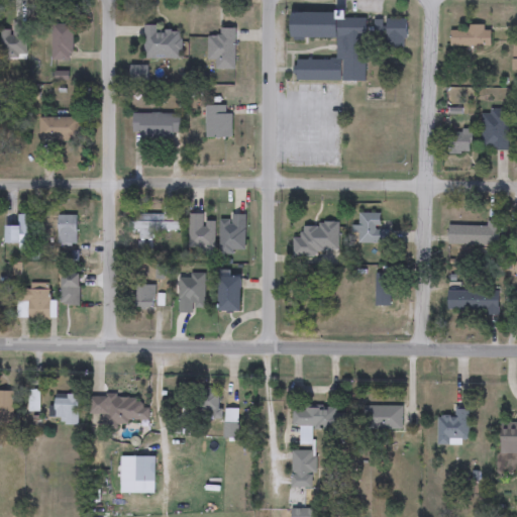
[(366,82),(295,81),(295,61),(337,61),(337,38),(292,38),(292,13),(338,13),(337,21),(367,22),(366,82)]
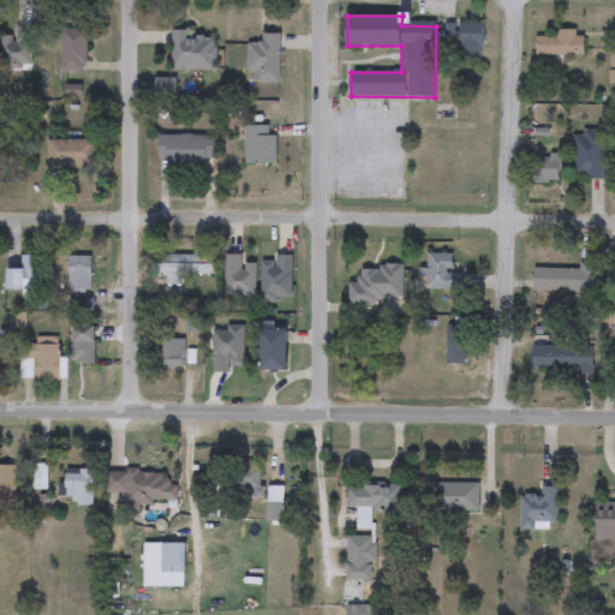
[(483,23),(483,60),(445,60),(445,23),(483,23)]
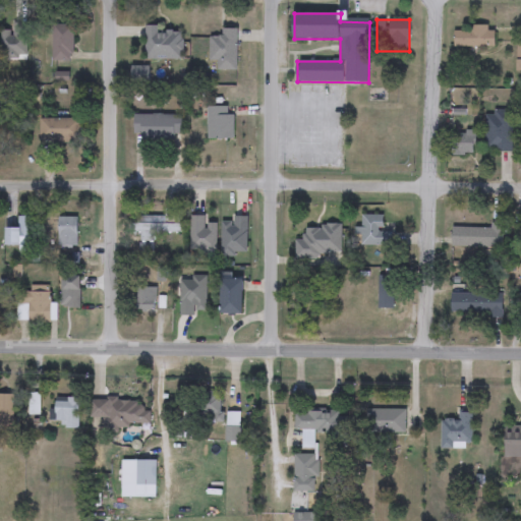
[(26,23),(26,57),(0,57),(0,32),(12,32),(12,23),(26,23)]
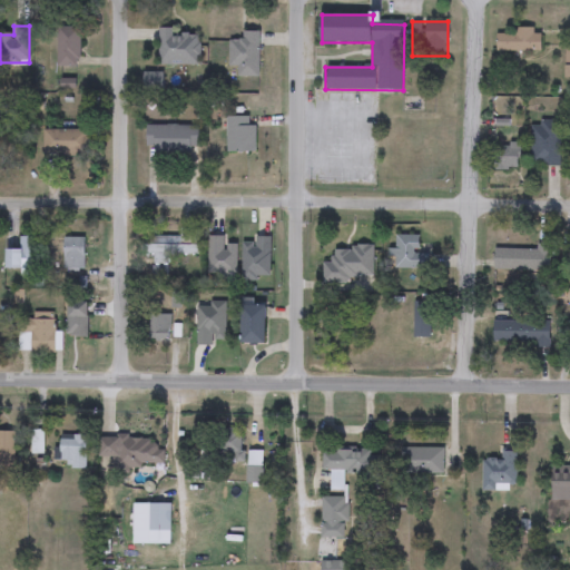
[(57,28),(80,28),(80,67),(57,67),(57,28)]
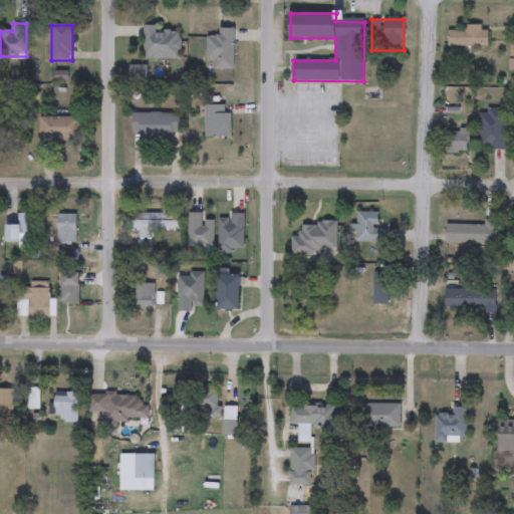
[(488,27),(488,46),(449,46),(449,31),(466,31),(466,27),(488,27)]
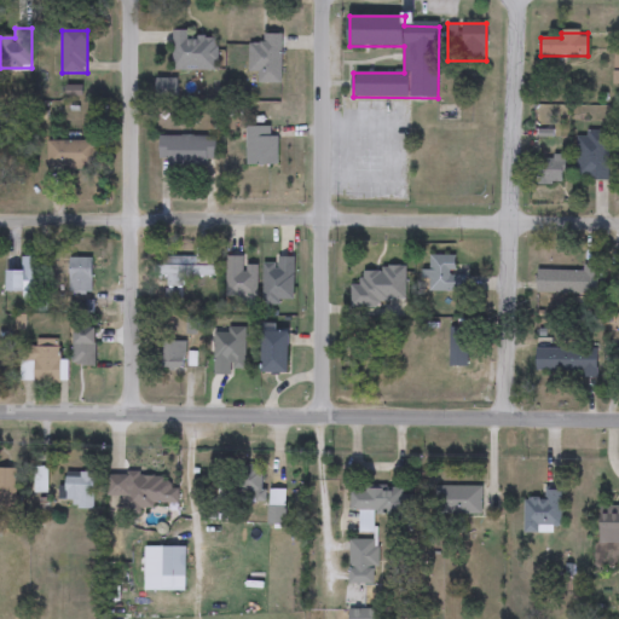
[(173,70),(173,34),(217,34),(217,70),(173,70)]
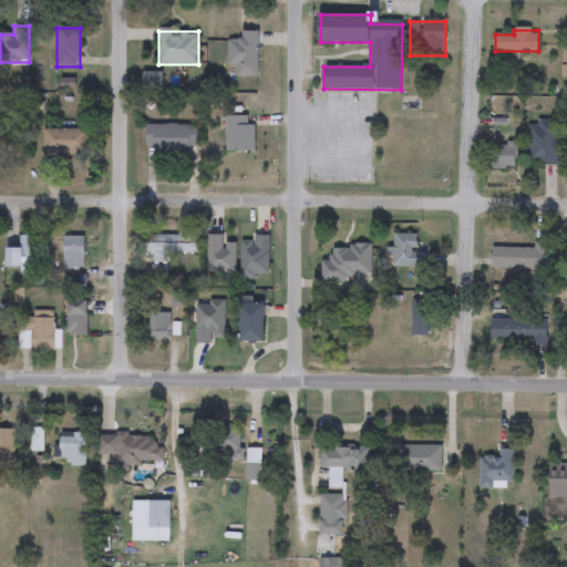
[(228,68),(228,40),(239,40),(239,31),(257,32),(257,76),(236,76),(236,68),(228,68)]
